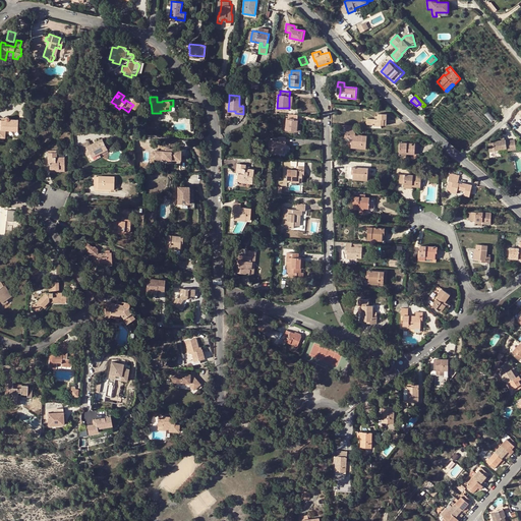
[(133,98),(130,103),(133,105),(131,107),(135,110),(140,103),(133,98)]
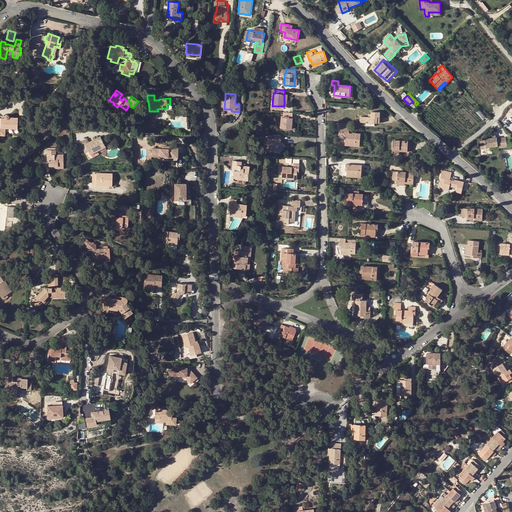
[(291,121),(292,112),(284,112),(283,112),(283,115),(281,115),(280,128),(291,128),(291,121)]
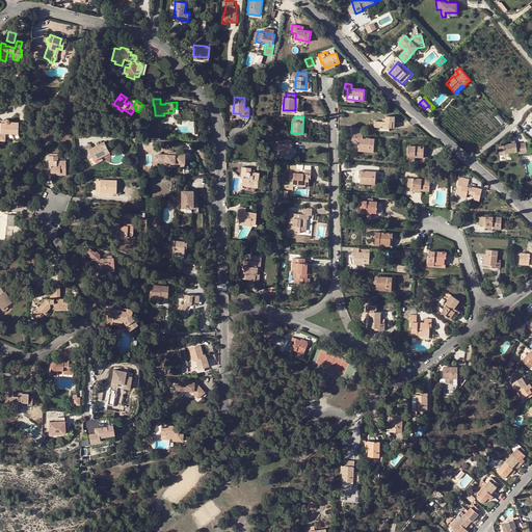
[(375,121),(374,127),(395,128),(395,123),(395,116),(387,116),(387,122),(375,121)]
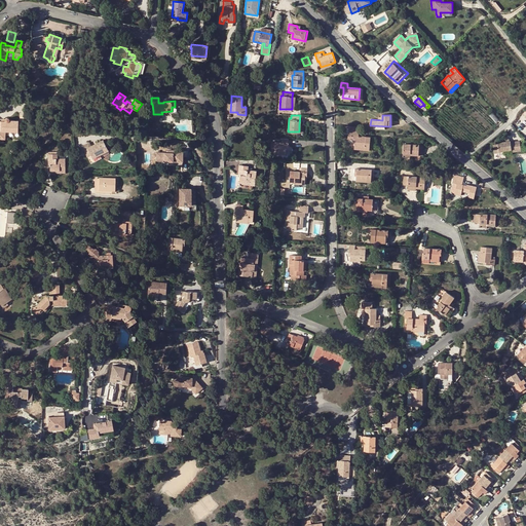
[(4,121),(1,121),(0,120),(0,130),(17,132),(17,120),(9,120),(9,119),(8,118),(7,118),(6,118),(5,118),(5,119),(4,119),(4,121)]
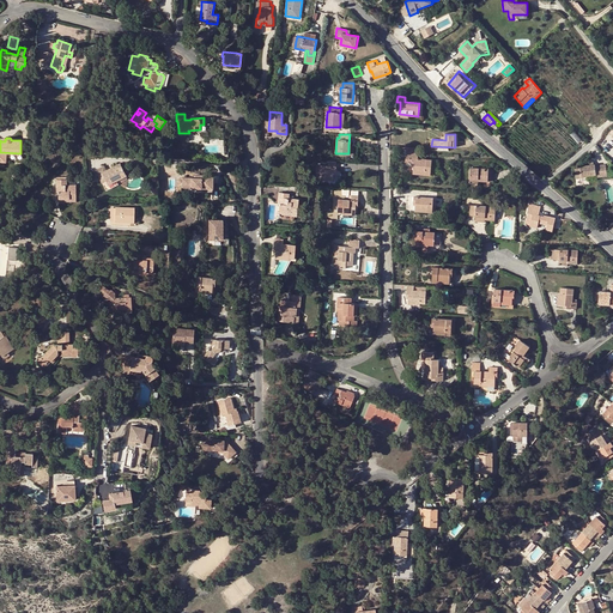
[(406,162),(412,162),(414,162),(413,165),(413,171),(431,173),(431,159),(418,158),(418,152),(406,152),(406,162)]
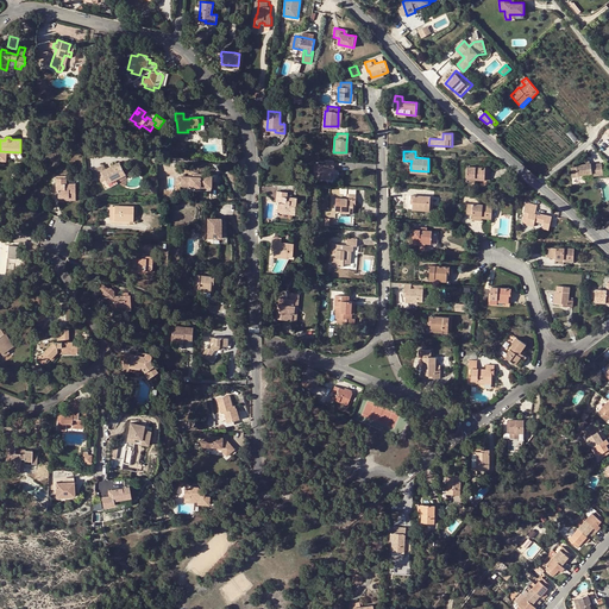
[(333,169),(333,161),(326,159),(325,159),(325,164),(314,163),(313,176),(319,177),(331,177),(331,173),(331,169),(333,169)]
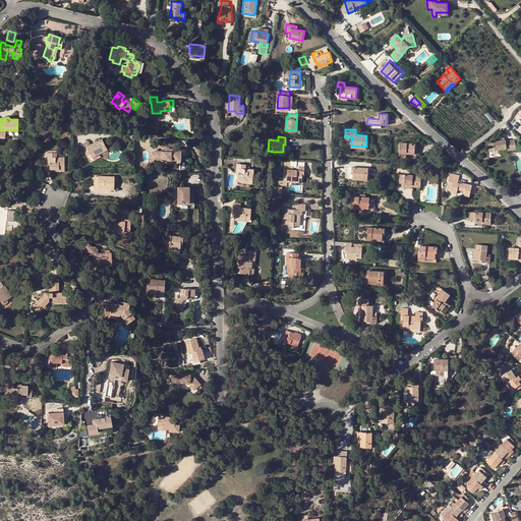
[(102,138),(91,145),(89,140),(81,145),(87,155),(90,153),(92,157),(108,149),(102,138)]
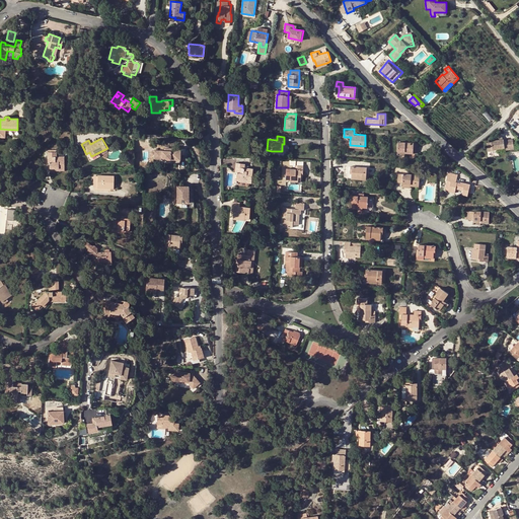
[(491,142),(487,143),(488,152),(493,151),(493,149),(504,148),(504,147),(509,146),(509,150),(514,149),(513,139),(504,140),(504,139),(503,139),(499,140),(491,141),(491,142)]
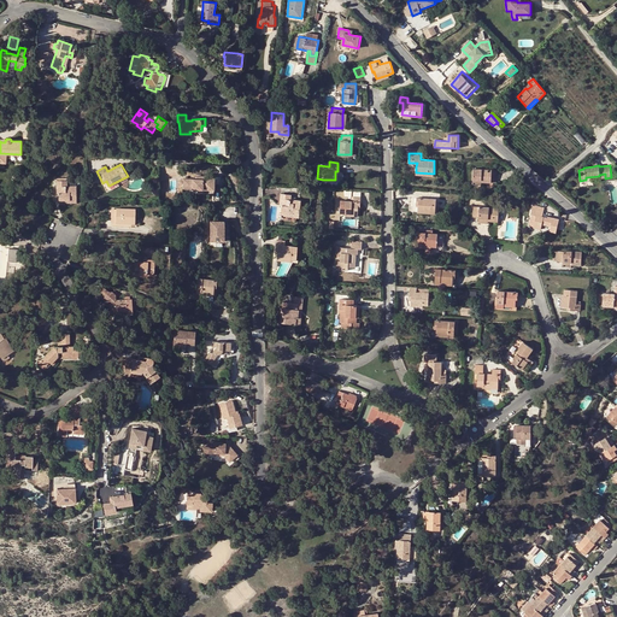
[(481,180),(481,181),(491,181),(492,169),(474,168),(472,180),(481,180)]
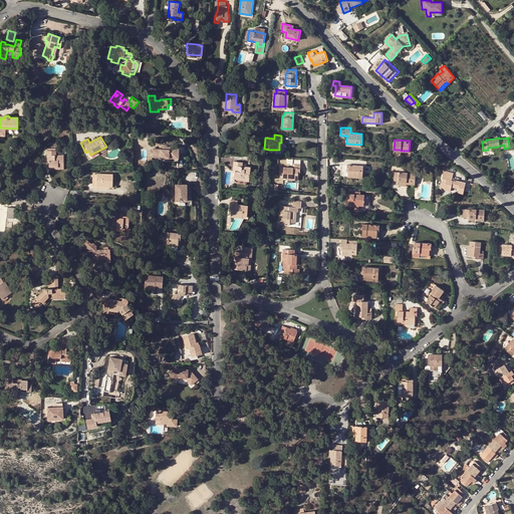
[(169,149),(153,149),(153,157),(179,158),(179,147),(170,146),(169,149)]
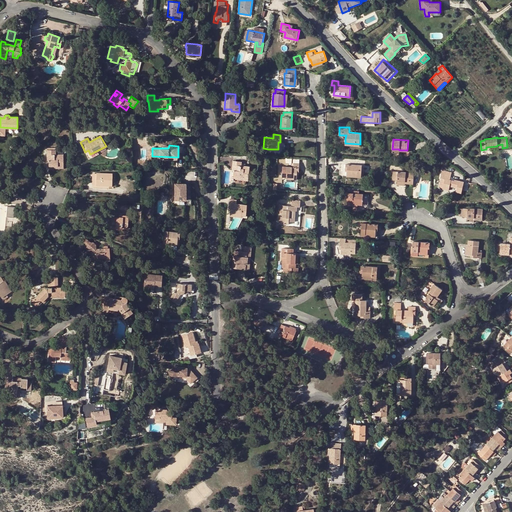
[(58,166),(58,168),(64,168),(64,154),(56,153),(56,149),(47,149),(47,158),(49,158),(49,159),(49,160),(49,166),(58,166)]
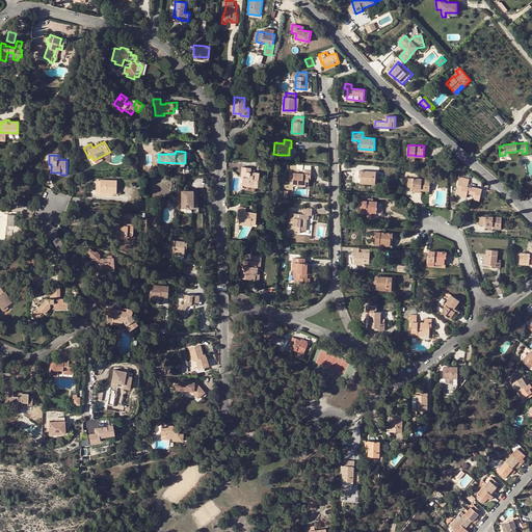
[(241,166),(241,170),(244,171),(243,177),(242,177),(242,182),(251,183),(250,186),(257,187),(259,171),(249,170),(249,167),(241,166)]
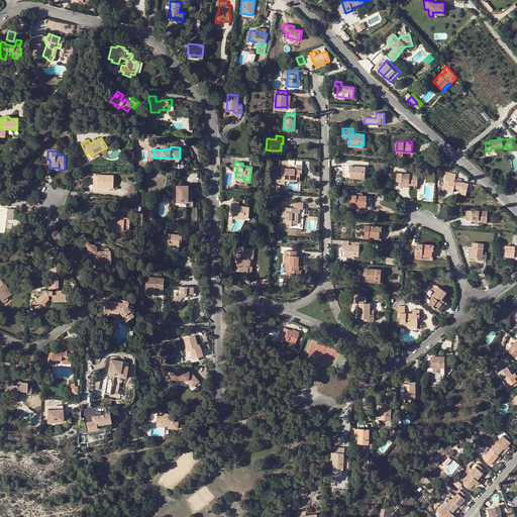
[(299,173),(301,173),(302,165),(294,165),(294,168),(285,168),(284,179),(289,180),(299,180),(299,176),(299,173)]
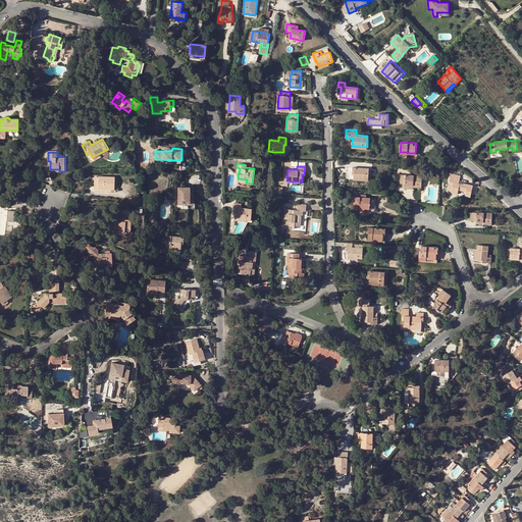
[(353,167),(352,171),(354,171),(354,174),(354,177),(368,178),(369,168),(353,167)]
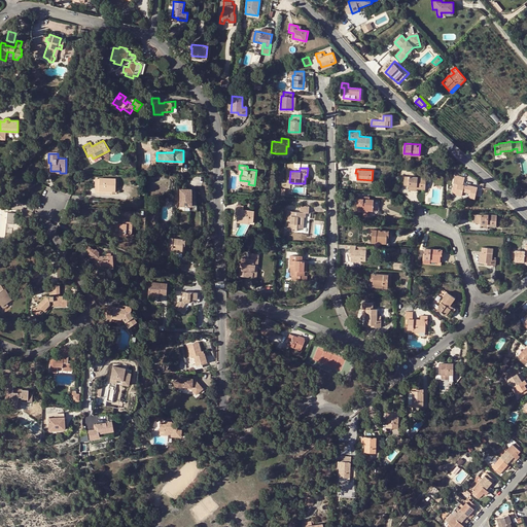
[(458,183),(455,194),(461,195),(462,190),(470,192),(469,197),(475,198),(478,186),(467,184),(467,185),(463,184),(465,177),(460,176),(460,174),(455,173),(453,182),(454,183),(458,183)]
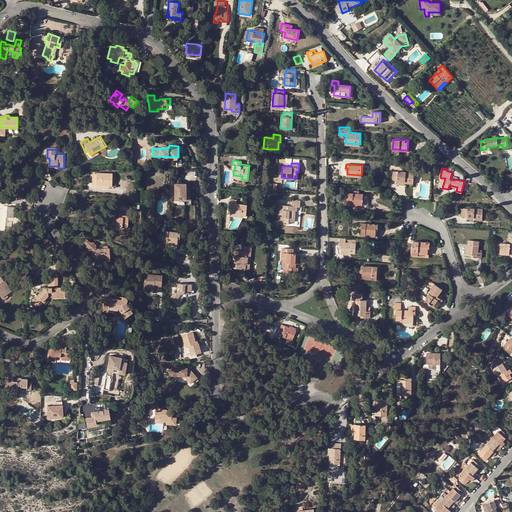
[(397,180),(397,181),(405,181),(405,183),(413,183),(414,172),(393,171),(392,180),(397,180)]
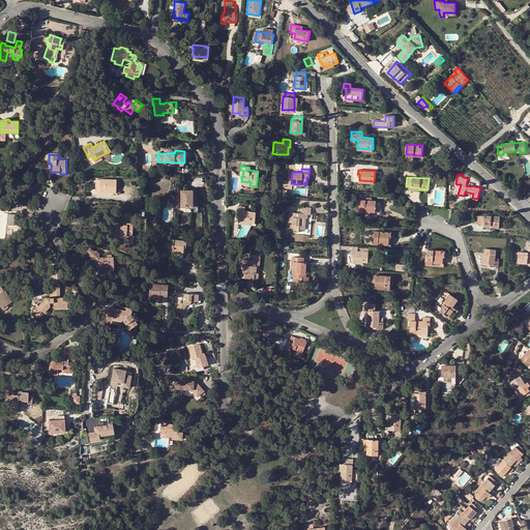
[(116,179),(99,179),(99,190),(116,192),(116,179)]
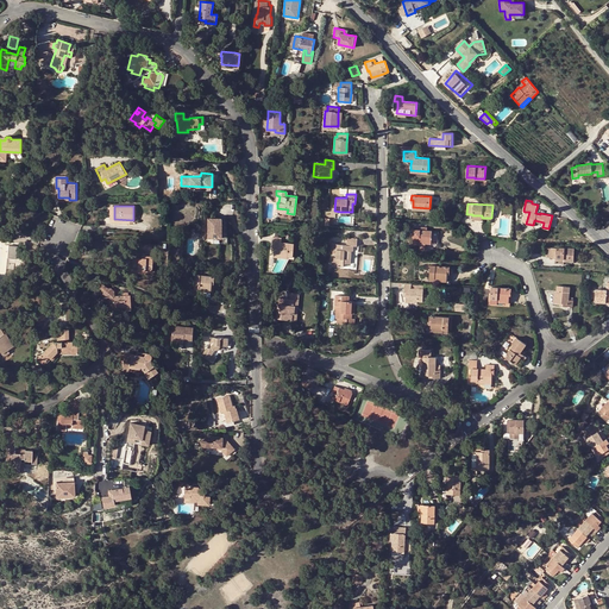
[(208,218),(208,238),(221,238),(221,218),(208,218)]
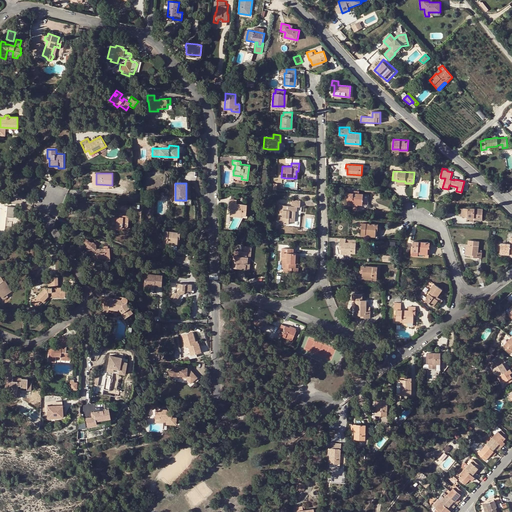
[(347,205),(353,205),(353,203),(356,204),(358,204),(362,204),(363,193),(347,192),(347,205)]
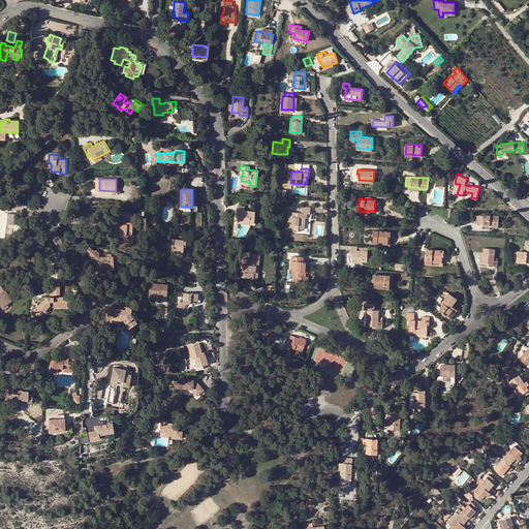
[(237,205),(236,214),(238,214),(238,217),(238,221),(249,222),(254,222),(255,211),(246,210),(246,206),(237,205)]
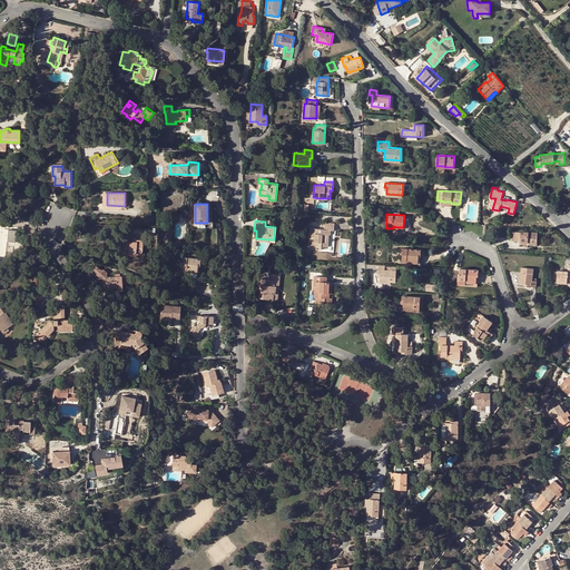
[(327,234),(331,234),(331,229),(334,229),(334,223),(324,222),(324,229),(312,228),(311,234),(312,234),(314,234),(314,237),(314,242),(316,242),(316,249),(321,249),(322,246),(327,247),(328,237),(327,237),(327,234)]
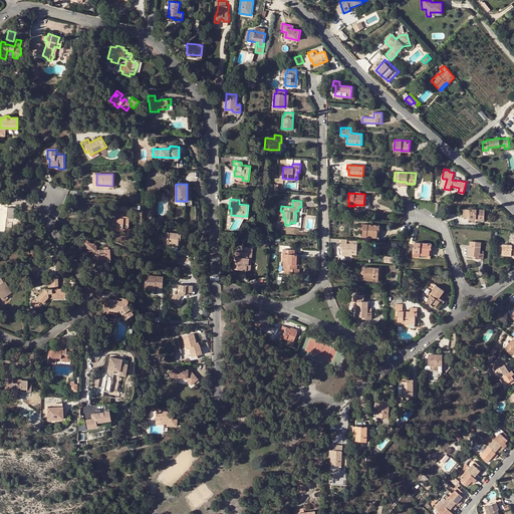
[(15,208),(8,207),(6,217),(13,218),(15,208)]
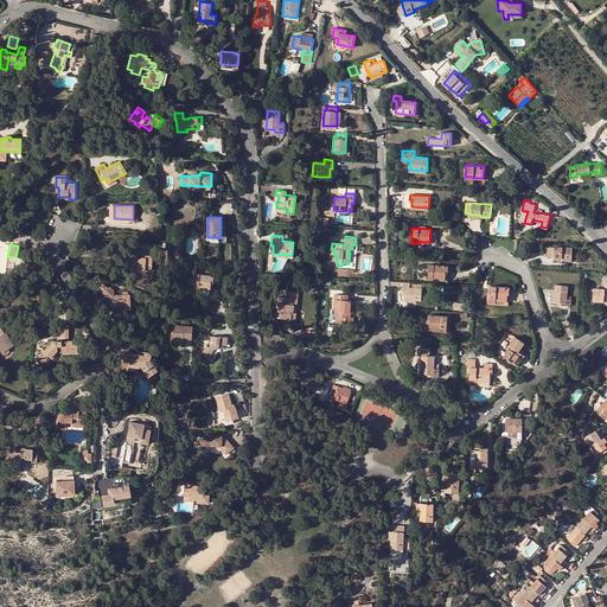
[(554,256),(554,257),(562,257),(562,260),(572,260),(572,248),(545,246),(544,255),(548,255),(548,256),(554,256)]
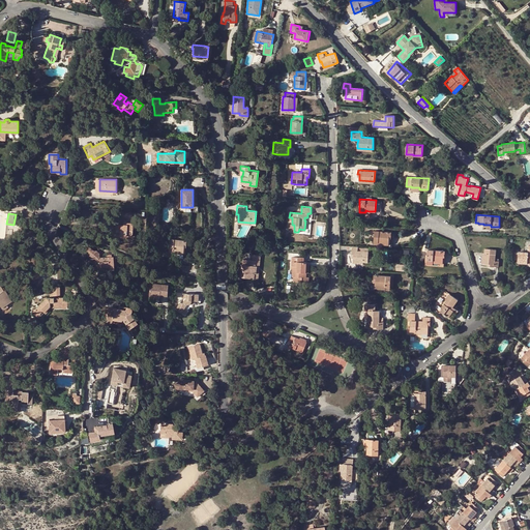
[(123,222),(123,225),(123,226),(121,226),(121,224),(116,224),(115,233),(120,234),(120,235),(127,235),(127,236),(133,236),(134,223),(123,222)]
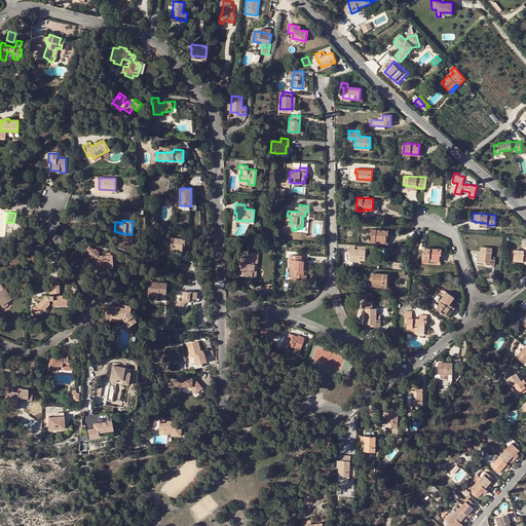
[(371,239),(385,240),(386,235),(388,236),(388,230),(372,229),(371,239)]
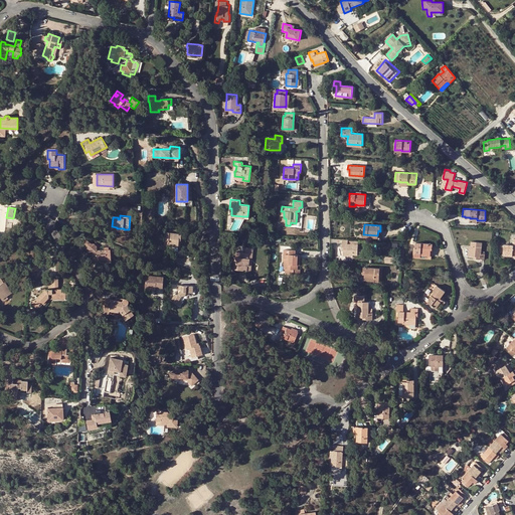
[(181,234),(164,232),(163,243),(172,243),(172,245),(172,250),(178,251),(179,240),(180,240),(181,234)]
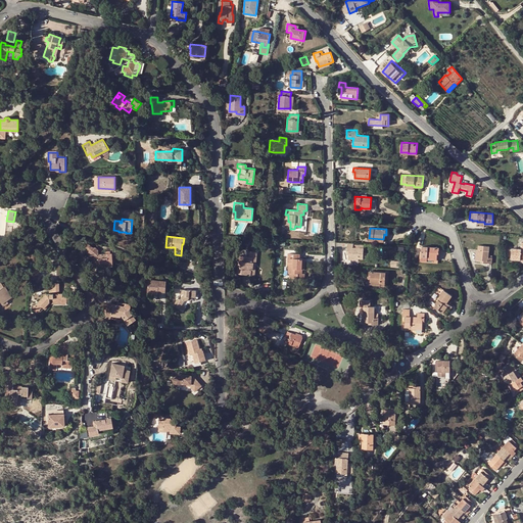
[(88,252),(89,251),(93,247),(86,241),(81,246),(88,252)]
